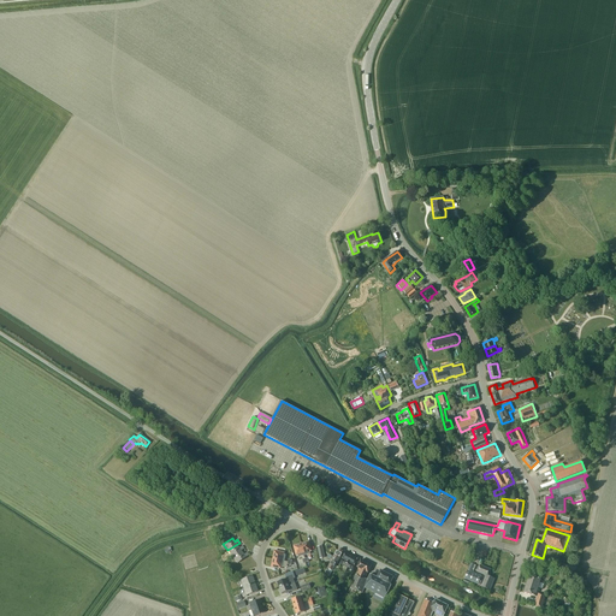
[(309,542),(301,544),(304,556),(311,554),(309,551),(312,551),(309,542)]
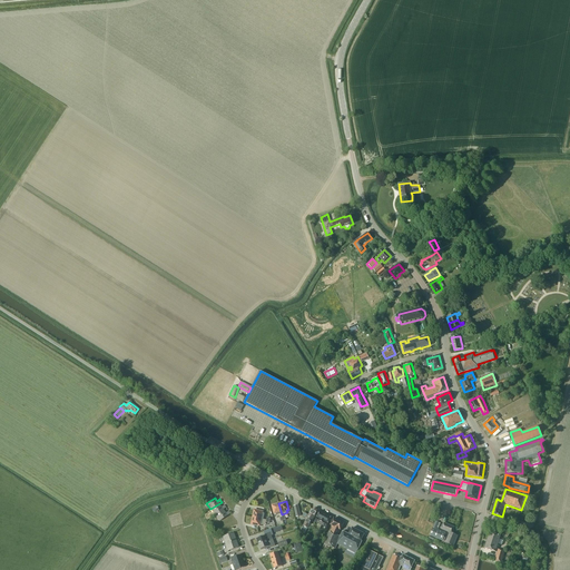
[(210,509),(215,516),(224,510),(226,508),(224,505),(222,508),(220,505),(223,504),(222,502),(210,509)]
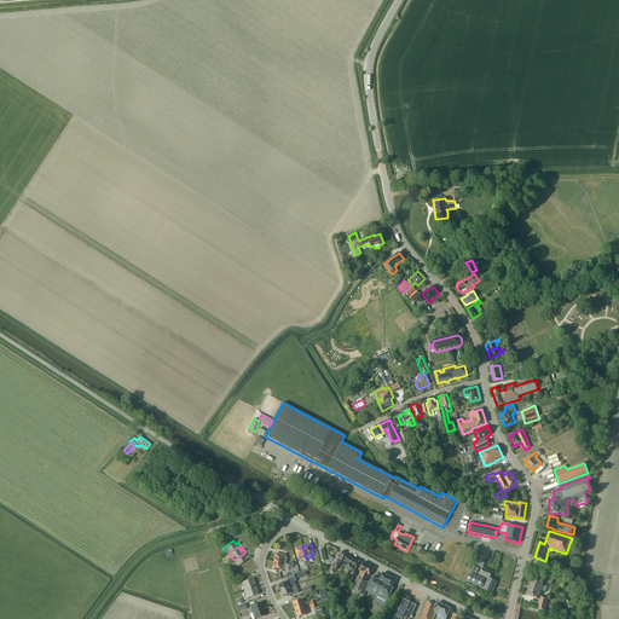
[(300,560),(306,559),(302,547),(295,549),(298,559),(299,557),(300,560)]
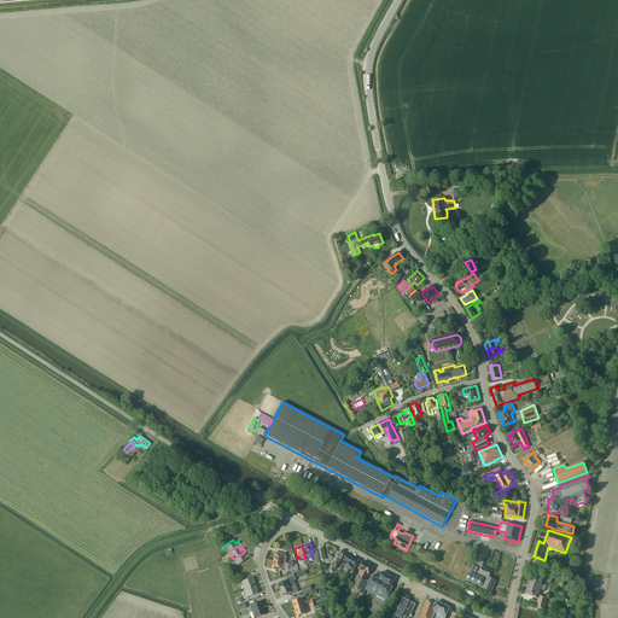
[(338,566),(344,554),(339,552),(339,553),(338,552),(334,559),(333,558),(332,561),(333,563),(328,570),(326,575),(331,578),(334,572),(337,566),(338,566)]
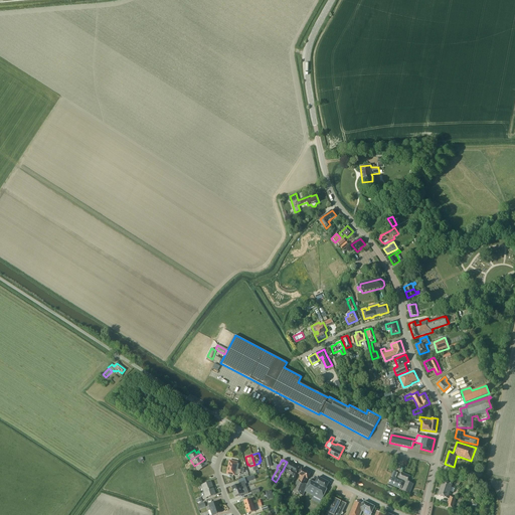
[(208,464),(206,462),(204,464),(202,461),(194,466),(198,471),(208,464)]
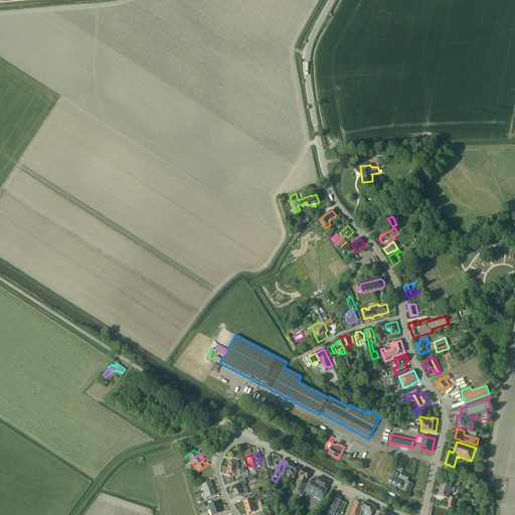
[(229,461),(228,467),(237,469),(239,464),(237,464),(237,463),(229,461)]
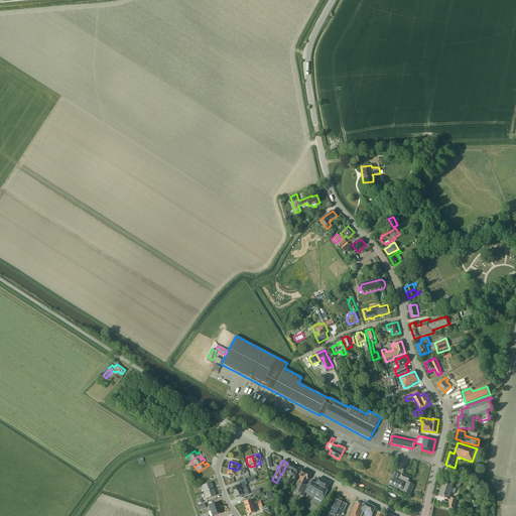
[(297,473),(300,468),(289,463),(284,472),(296,478),(298,474),(297,473)]
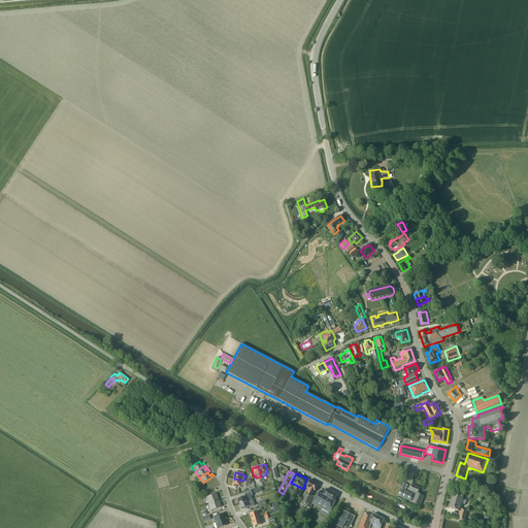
[(310,508),(312,503),(316,497),(312,496),(316,491),(319,485),(309,481),(306,487),(307,487),(305,492),(300,504),(310,508)]
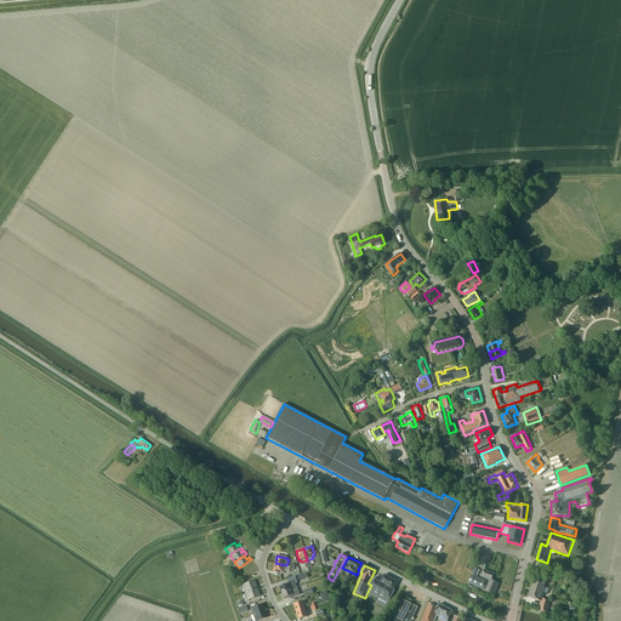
[(482,590),(485,581),(476,576),(479,570),(474,568),(471,575),(472,575),(468,584),(467,587),(472,588),(472,590),(476,591),(477,587),(482,590)]
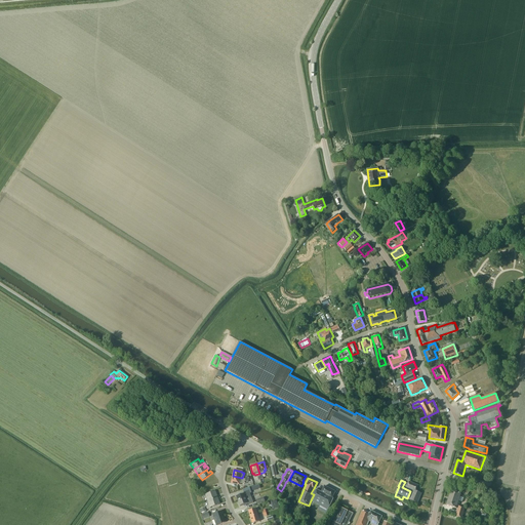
[(418,485),(408,481),(406,487),(413,490),(409,500),(411,500),(411,501),(417,503),(421,493),(416,491),(418,485)]
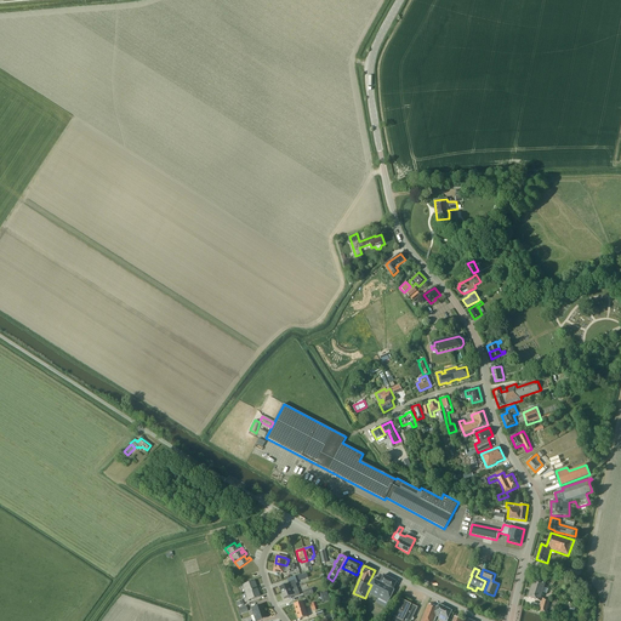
[(371,585),(368,592),(369,592),(366,598),(386,609),(394,590),(393,590),(397,582),(383,575),(380,582),(374,579),(371,585)]
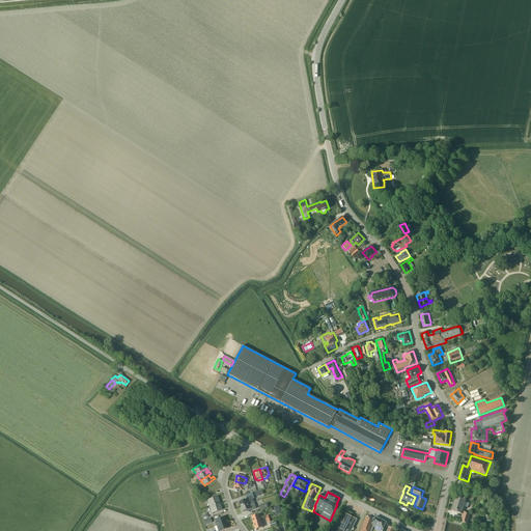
[(241,507),(249,504),(254,502),(252,496),(247,498),(247,499),(239,502),(241,507)]
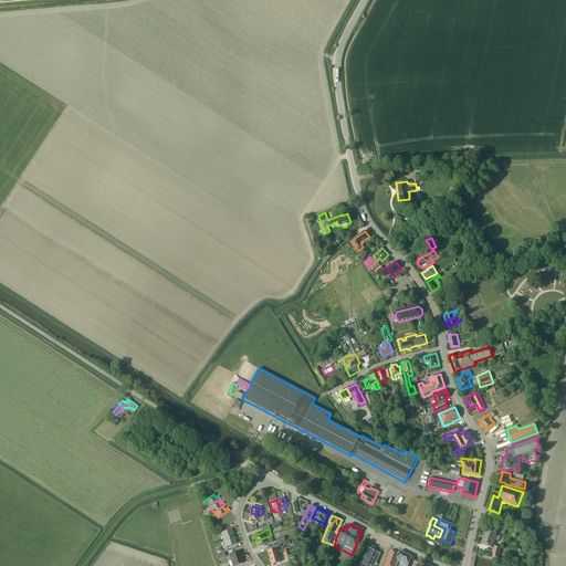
[(496,535),(498,533),(486,528),(481,545),(491,547),(492,548),(493,545),(494,542),(494,541),(499,542),(500,537),(496,536),(496,535)]
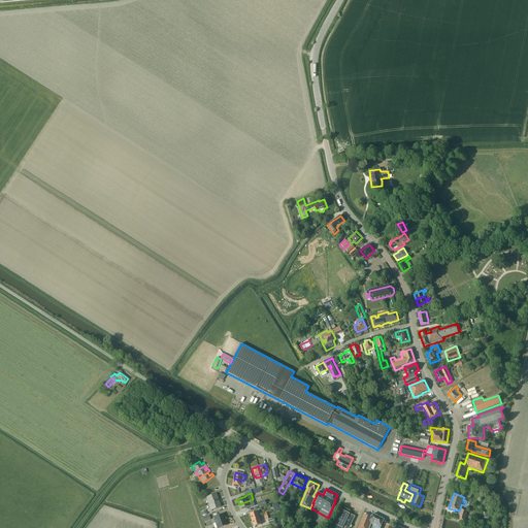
[(207,499),(208,504),(219,500),(216,494),(206,497),(206,496),(203,497),(204,500),(207,499)]
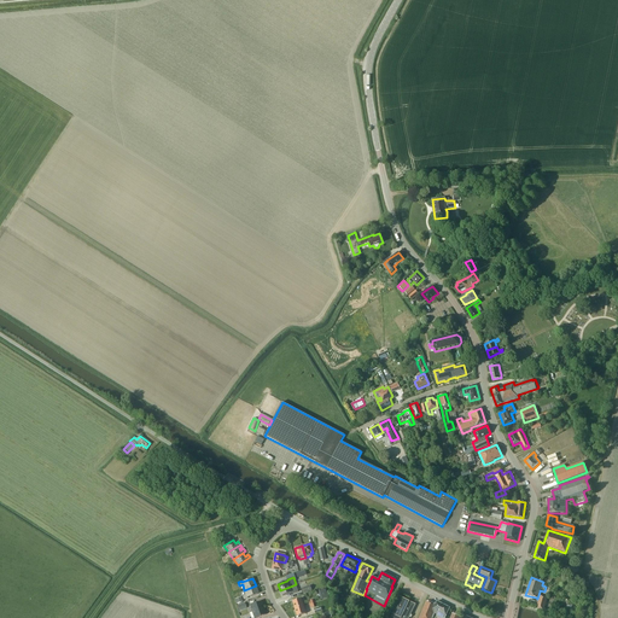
[(296,584),(290,587),(280,590),(283,596),(292,593),(292,594),(298,592),(298,590),(301,590),(299,587),(297,588),(296,584)]
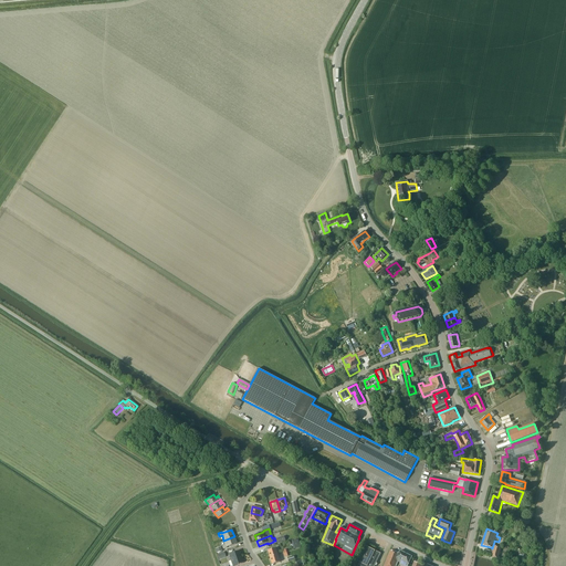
[(237,544),(234,536),(223,541),(226,545),(222,546),(223,549),(227,548),(227,547),(237,544)]
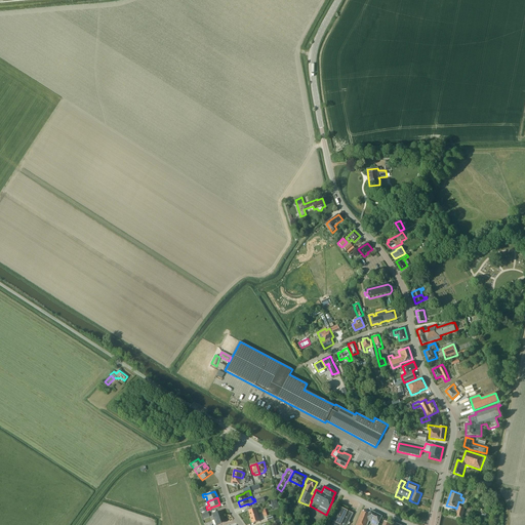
[(273,510),(279,508),(276,500),(271,502),(273,510)]
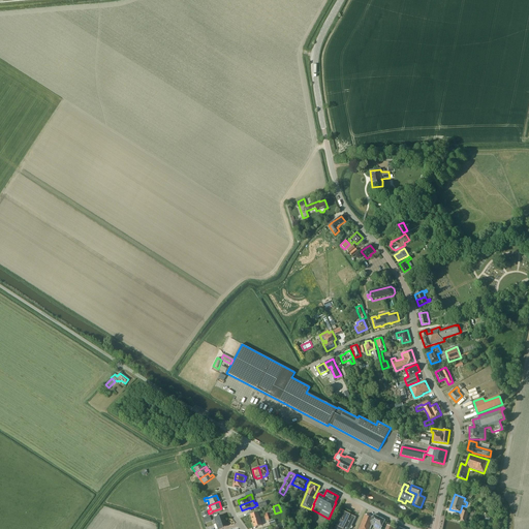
[(466,522),(468,515),(469,516),(470,512),(462,509),(459,521),(466,522)]
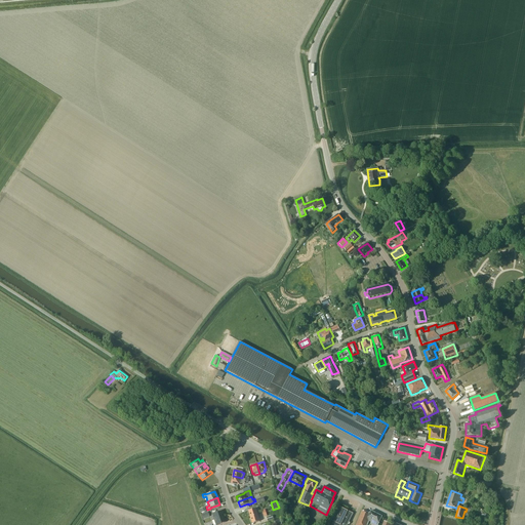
[(347,524),(353,514),(338,507),(332,521),(333,522),(331,524),(347,524)]
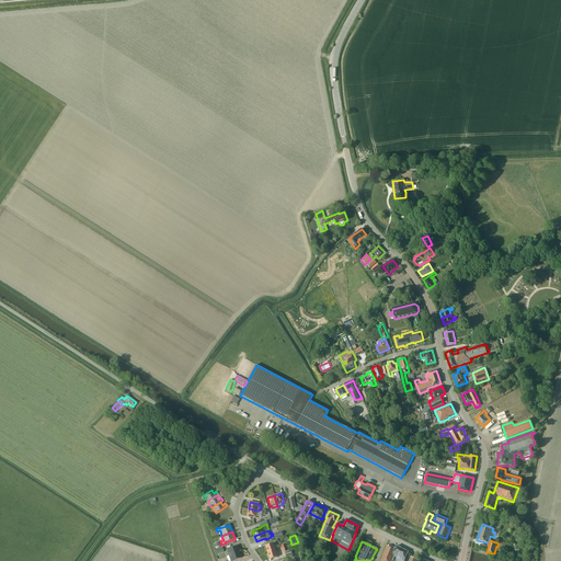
[(265,546),(267,552),(276,550),(274,544),(265,546)]
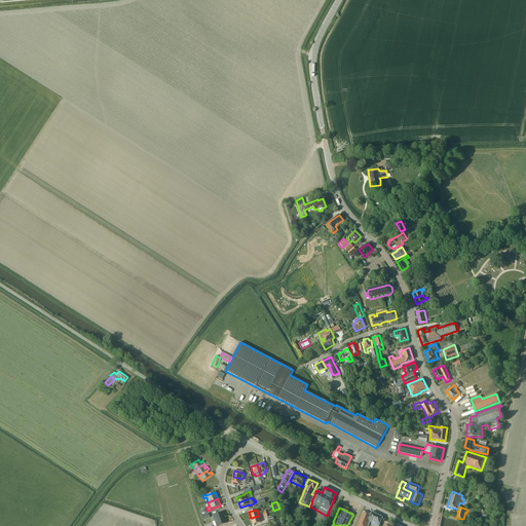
[(213,516),(215,521),(224,518),(222,512),(213,516)]
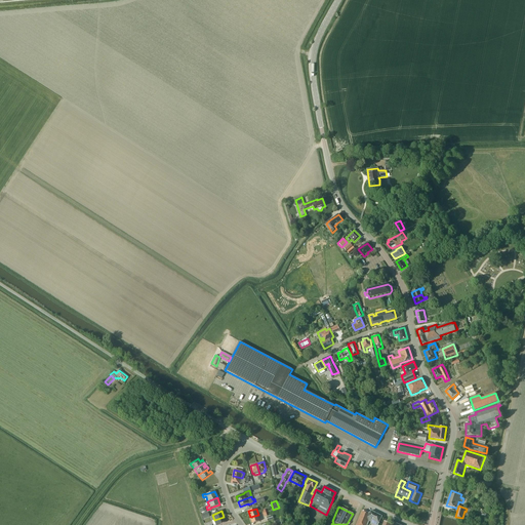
[(379,522),(381,517),(371,511),(370,514),(362,511),(356,524),(366,524),(367,524),(369,521),(371,522),(370,524),(372,524),(378,524),(379,523),(379,522)]
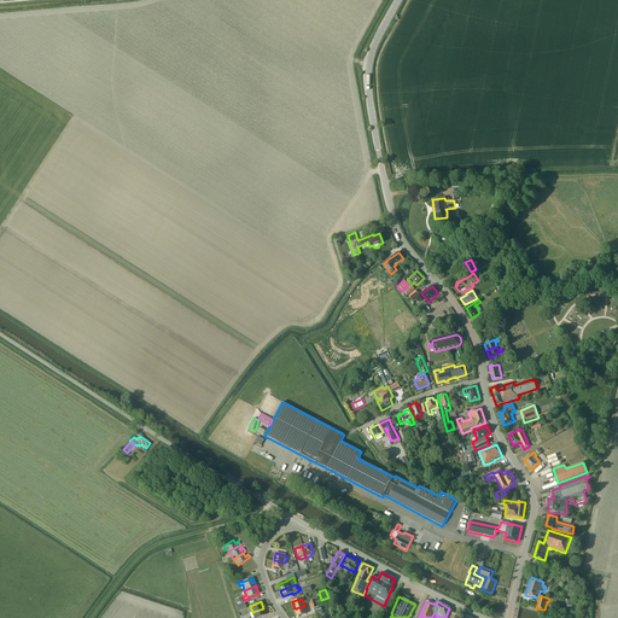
[(304,606),(295,608),(297,617),(305,613),(304,606)]
